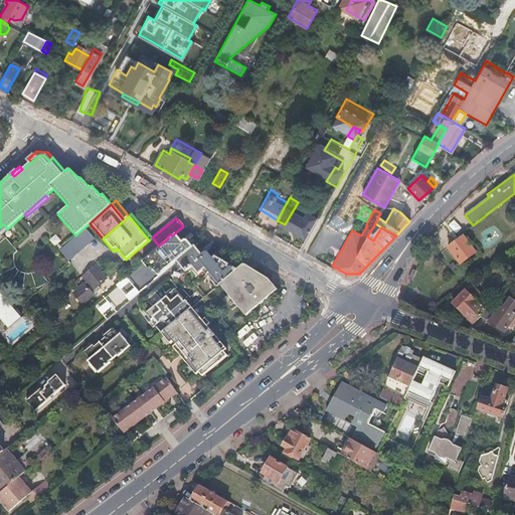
[(188,224),(154,253),(159,260),(172,249),(179,258),(193,245),(204,236),(195,232),(188,224)]
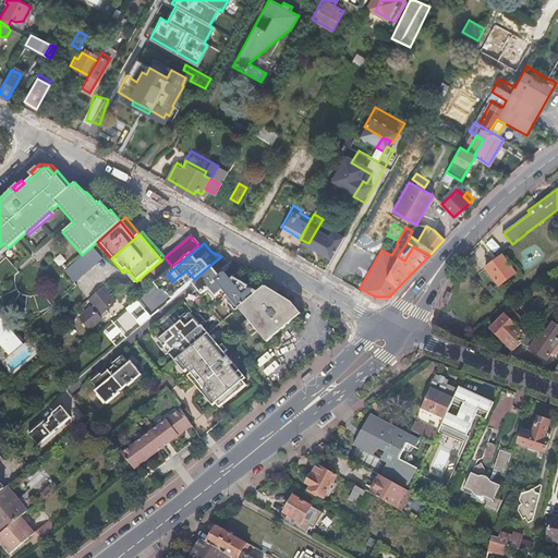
[(91,247),(82,255),(62,273),(72,283),(100,259),(91,247)]
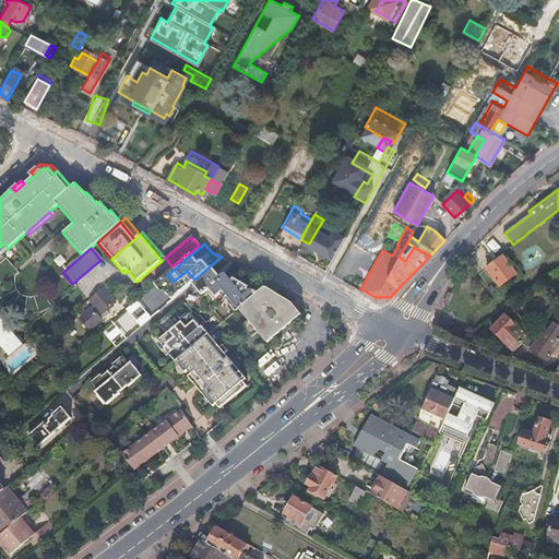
[(60,254),(54,260),(60,268),(67,261),(60,254)]
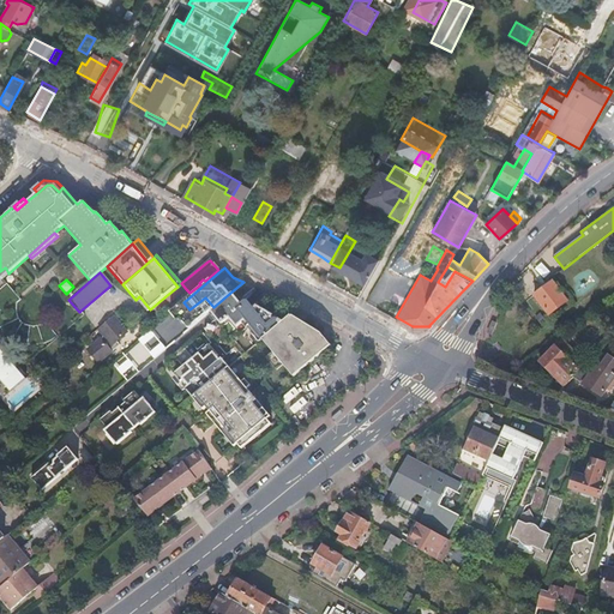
[(565,302),(570,308),(575,305),(559,283),(555,286),(553,281),(535,295),(551,314),(565,302)]
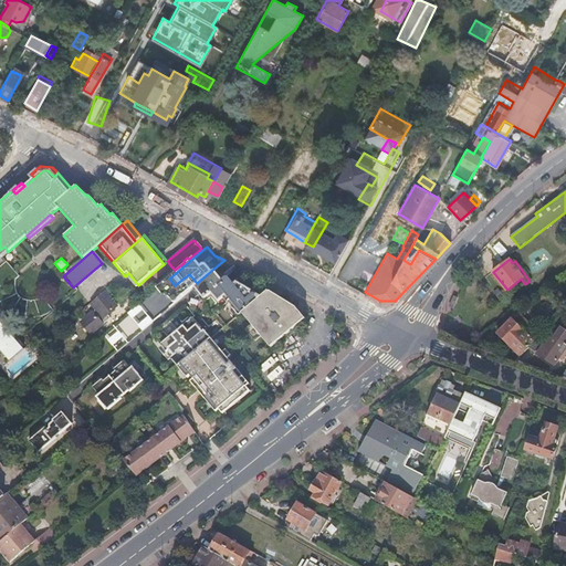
[(171,266),(167,261),(164,264),(153,273),(157,279),(171,266)]
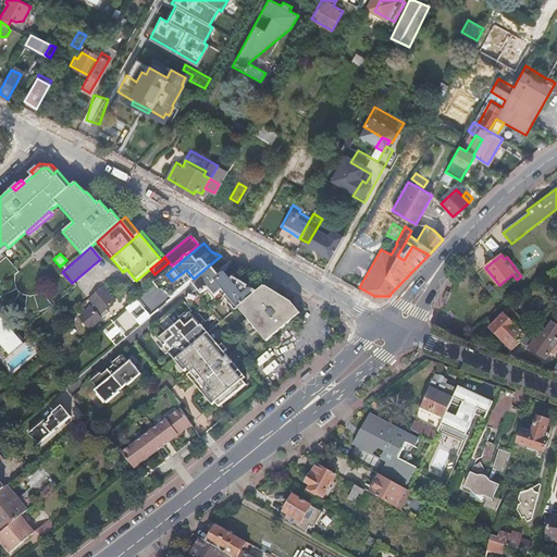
[(237,308),(257,292),(218,269),(214,272),(209,265),(194,279),(189,282),(195,287),(184,297),(189,304),(187,306),(181,299),(147,327),(149,330),(163,346),(160,348),(164,355),(168,351),(174,360),(203,336),(208,333),(214,327),(237,308)]
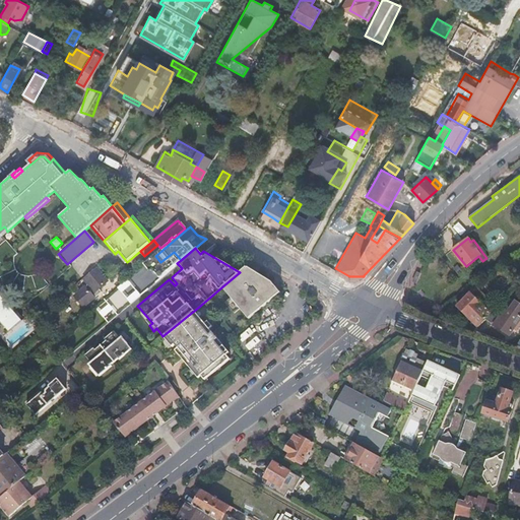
[(124,265),(127,262),(118,251),(115,254),(124,265)]
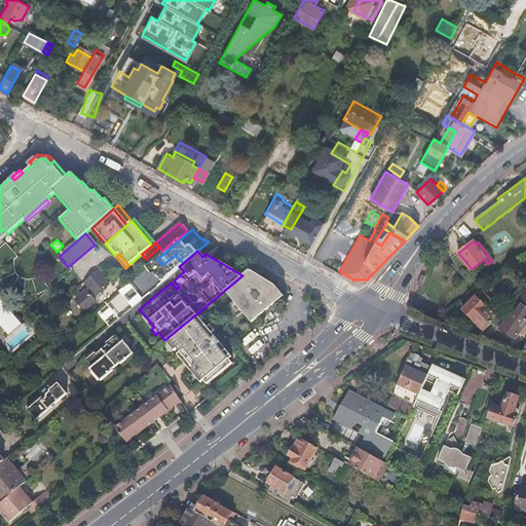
[(249,269),(243,274),(253,286),(258,280),(259,280),(249,269)]
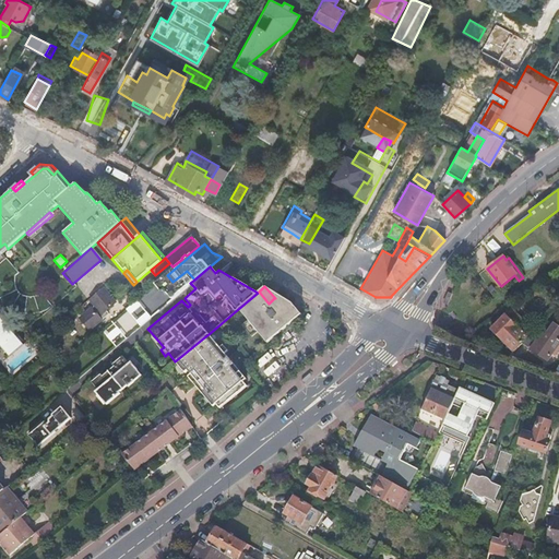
[(115,305),(103,289),(90,300),(95,307),(80,319),(90,330),(108,314),(106,312),(115,305)]
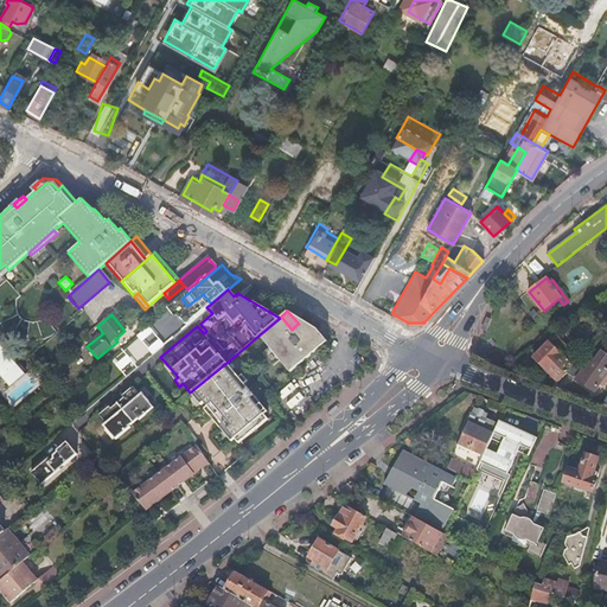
[(280,318),(259,336),(269,347),(262,353),(272,365),(280,360),(289,372),(306,359),(325,344),(327,342),(317,327),(312,331),(298,324),(292,330),(281,317),(280,318)]
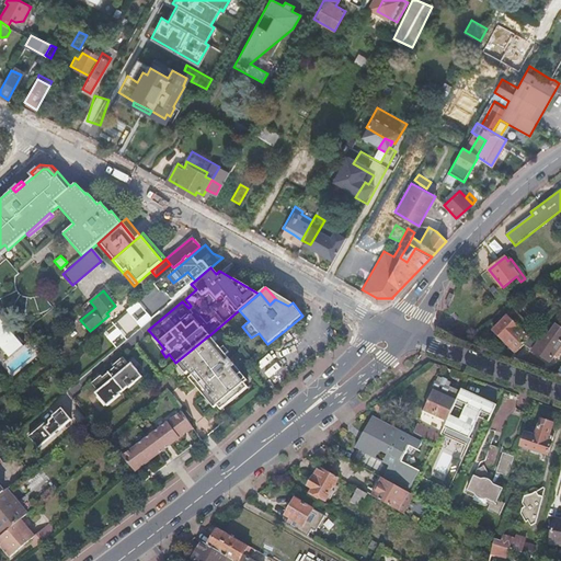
[(137,325),(139,329),(152,318),(139,301),(128,311),(129,312),(104,333),(117,348),(129,338),(127,334),(137,325)]
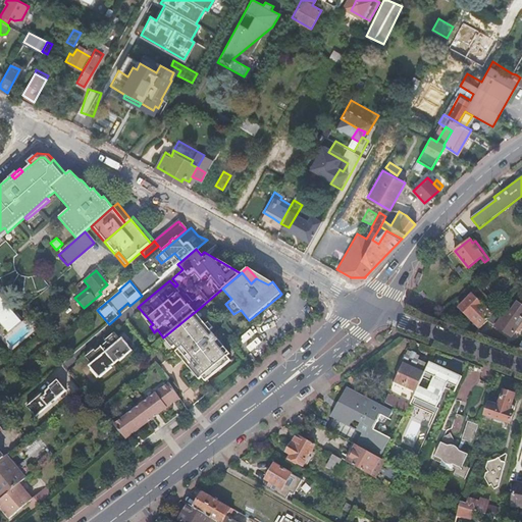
[(460,307),(480,327),(487,320),(492,315),(493,314),(483,305),(477,298),(483,293),(478,288),(460,307)]
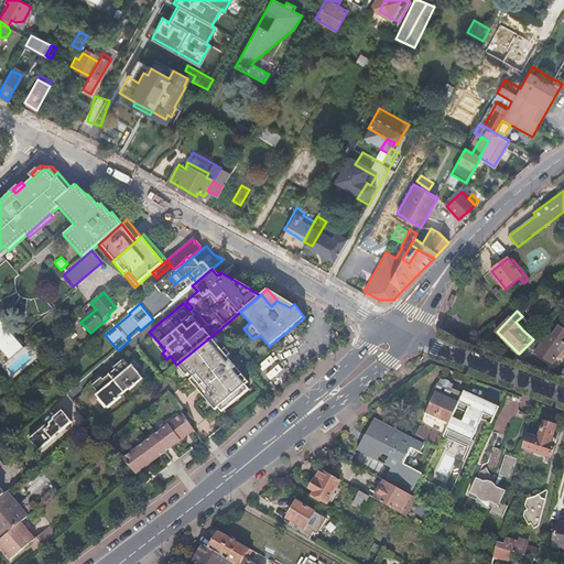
[(28,346),(2,316),(0,318),(0,346),(13,360),(28,346)]
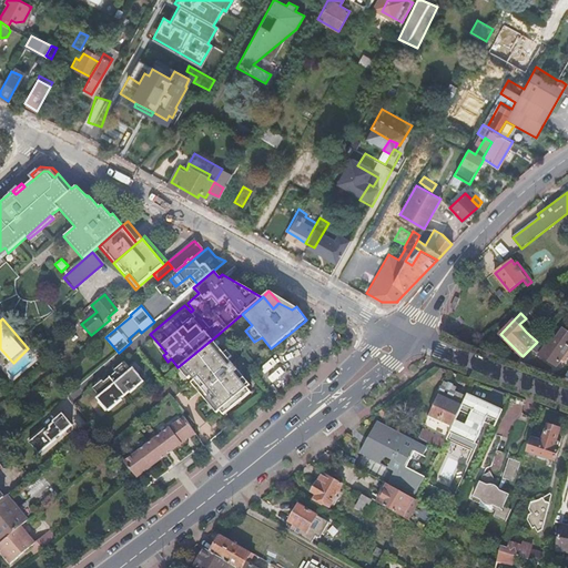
[(533,325),(526,318),(519,324),(526,332),(533,325)]
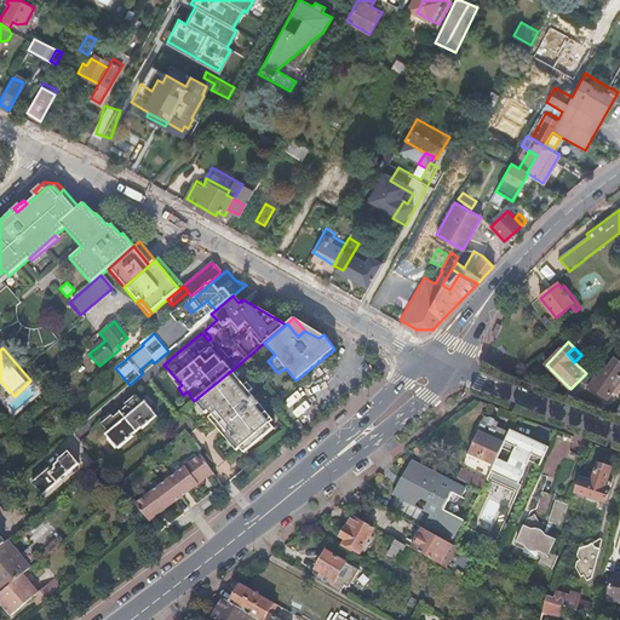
[(602,368),(596,363),(586,373),(585,374),(579,380),(607,400),(619,380),(619,378),(603,366),(602,368)]
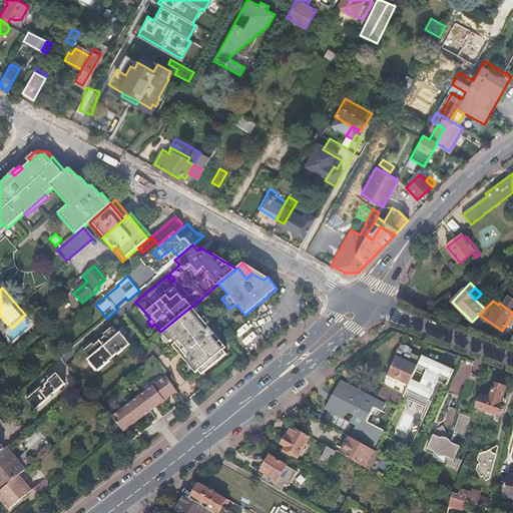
[(191,307),(187,310),(196,320),(199,317),(191,307)]
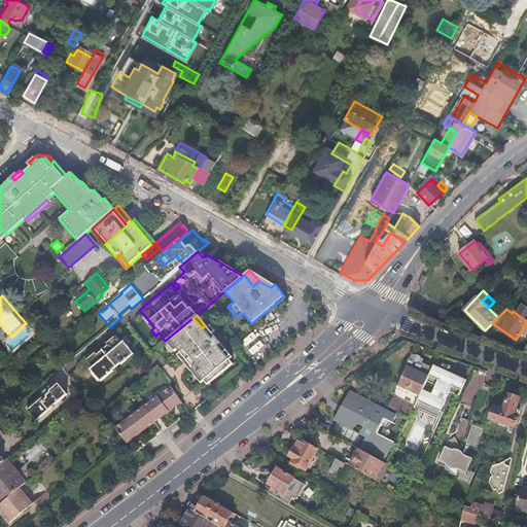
[(192,318),(165,341),(174,351),(177,354),(200,383),(204,387),(232,364),(229,359),(218,348),(221,345),(212,334),(207,328),(205,325),(202,328),(192,318)]
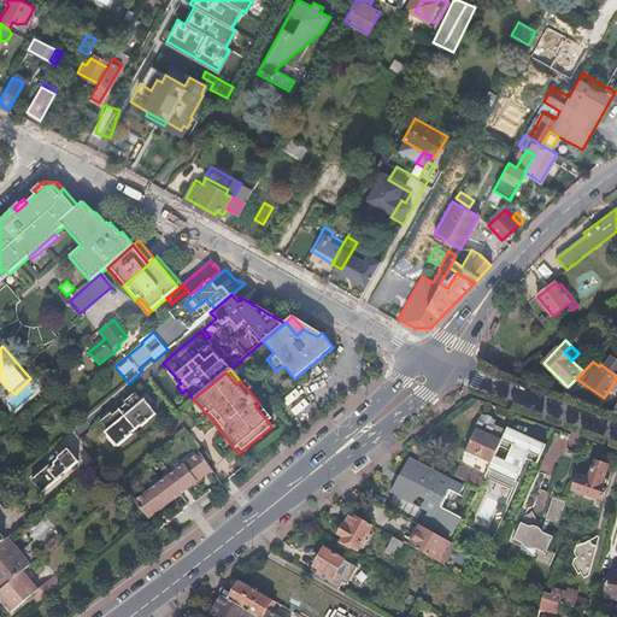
[(247,381),(242,385),(248,391),(253,387),(247,381)]
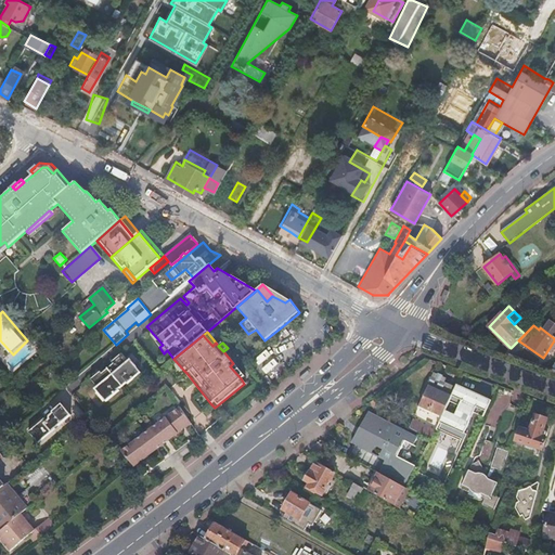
[(94,388),(105,401),(118,389),(117,389),(121,386),(126,383),(140,372),(129,359),(128,361),(120,352),(111,361),(113,363),(101,372),(100,371),(90,378),(97,387),(94,388)]
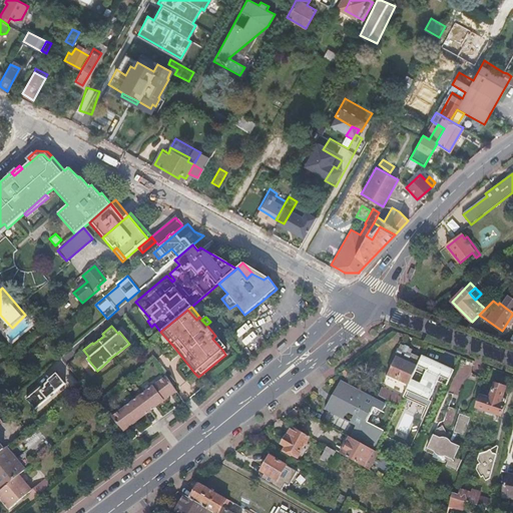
[(160,332),(157,335),(166,345),(169,342),(160,332)]
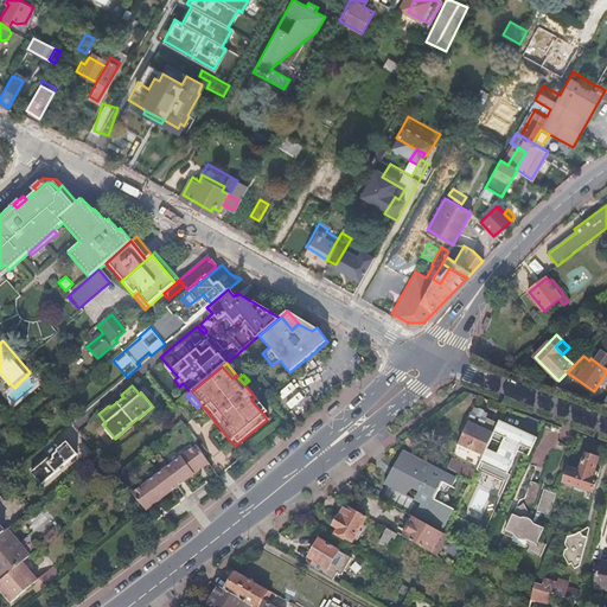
[(267,411),(255,397),(251,401),(263,414),(267,411)]
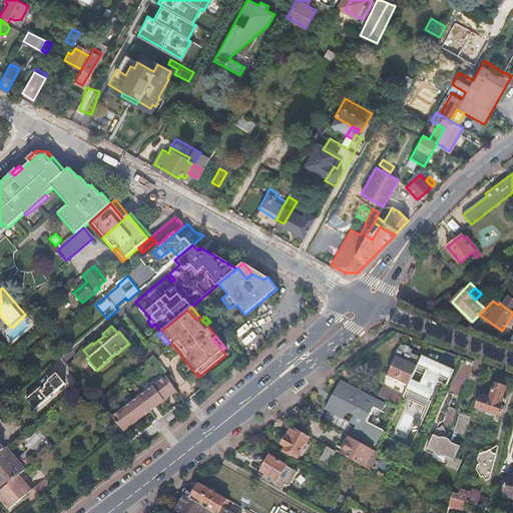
[(191,375),(194,373),(172,345),(168,348),(191,375)]
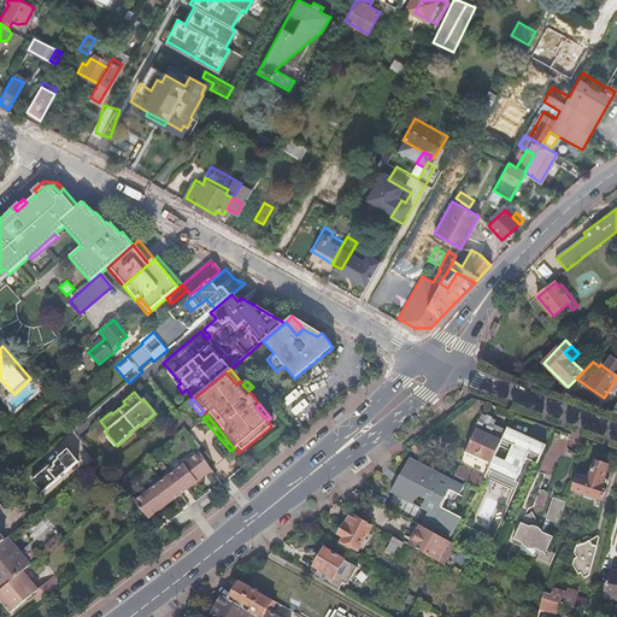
[(495,421),(483,415),(466,450),(493,462),(503,440),(489,434),(495,421)]
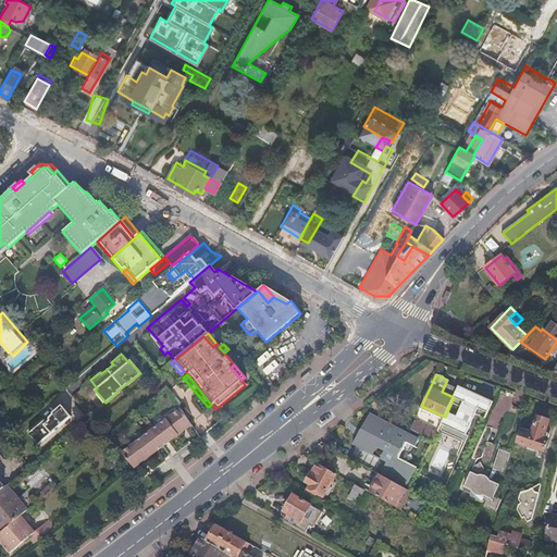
[(466,382),(450,415),(470,424),(485,392),(466,382)]
